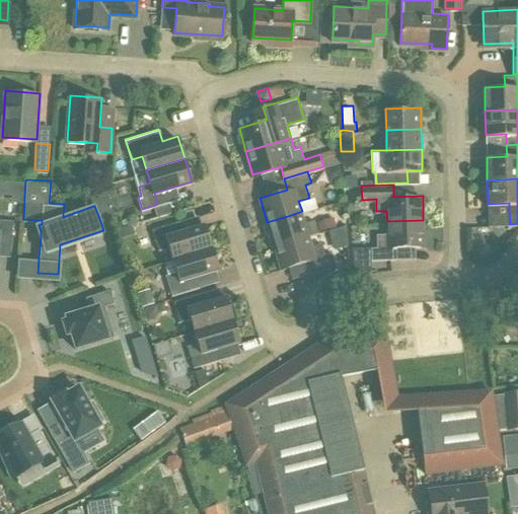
[(157,204),(155,205),(157,214),(175,209),(173,204),(171,205),(170,201),(157,204)]
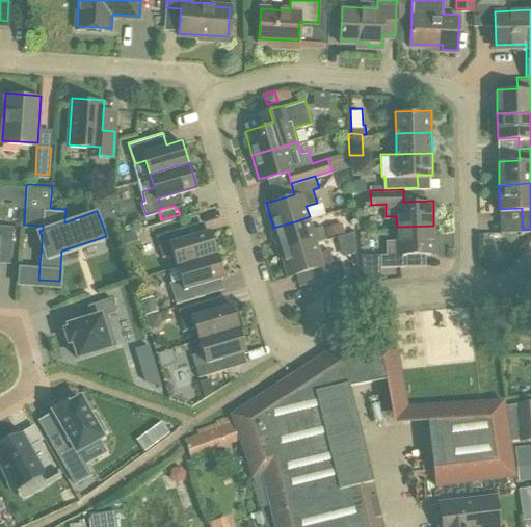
[(273,227),(269,228),(272,238),(276,237),(281,249),(316,239),(316,240),(327,237),(323,224),(313,227),(310,216),(295,221),(273,228),(273,227)]
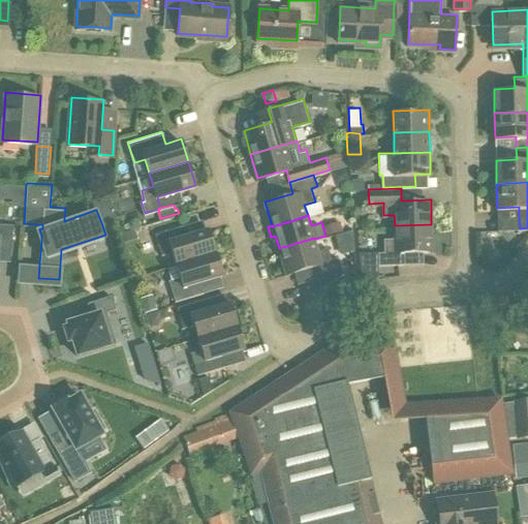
[(340,218),(322,223),(325,234),(343,228),(340,218)]
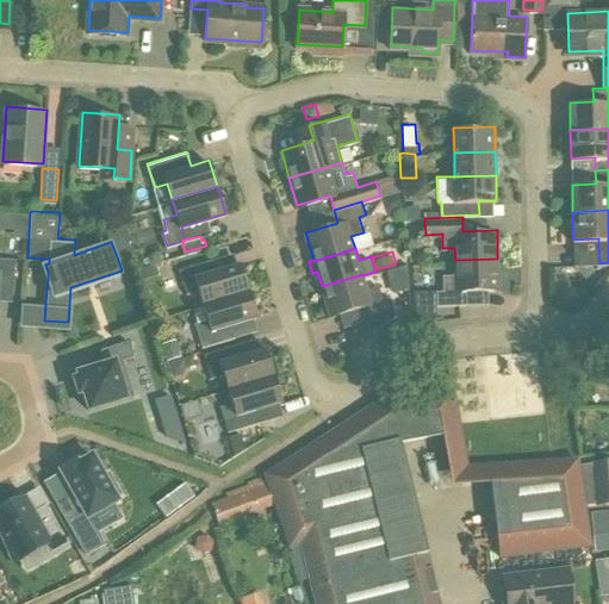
[(0,286),(13,288),(16,257),(0,255),(0,286)]
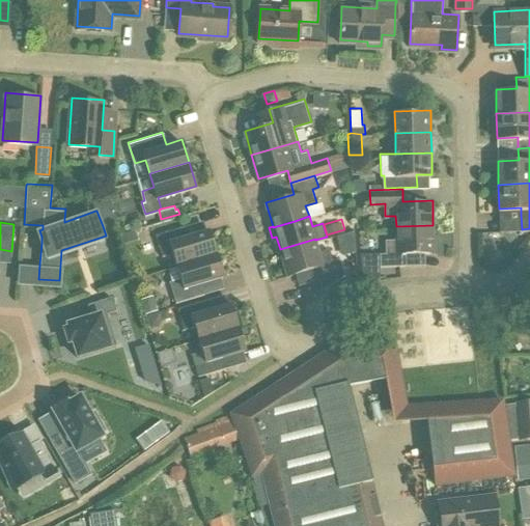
[(177,264),(216,251),(208,228),(187,236),(184,224),(156,232),(162,254),(173,251),(177,264)]
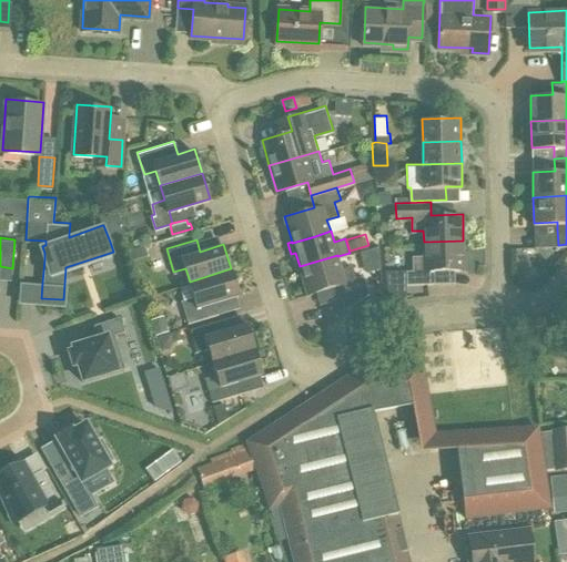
[(463,241),(424,242),(424,254),(412,254),(413,268),(406,268),(406,282),(433,282),(433,268),(464,267),(463,241)]
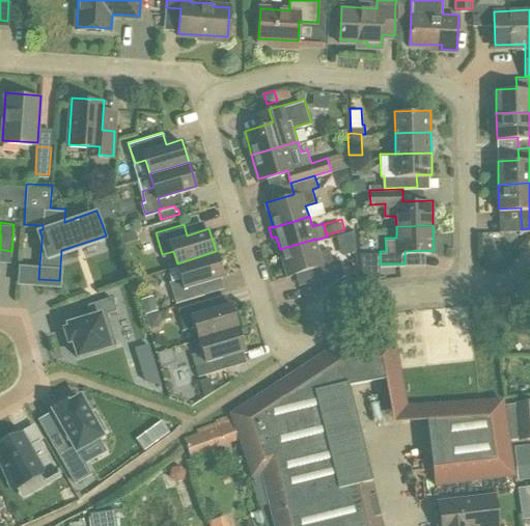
[(124,241),(138,237),(135,228),(121,232),(124,241)]
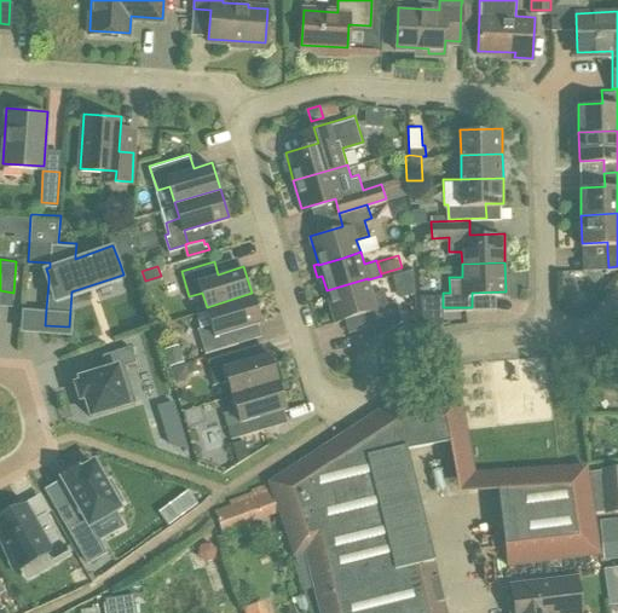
[(327,290),(335,319),(368,310),(373,323),(376,336),(402,319),(400,314),(396,299),(388,301),(383,287),(371,290),(368,279),(368,278),(327,290)]
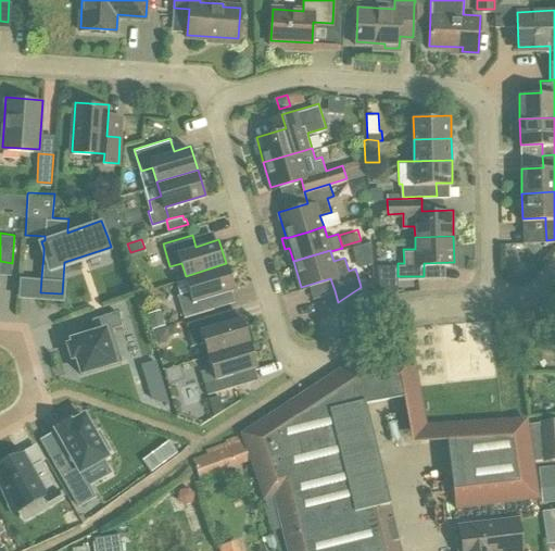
[(226,263),(186,276),(186,277),(177,279),(180,291),(178,292),(185,315),(214,307),(211,295),(234,288),(226,263)]
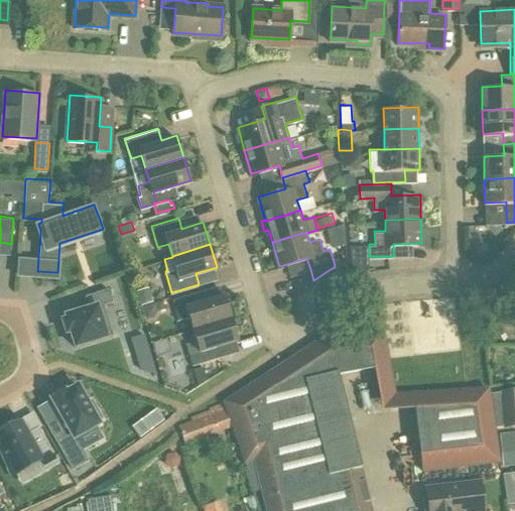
[(149,284),(137,287),(141,302),(153,299),(149,284)]
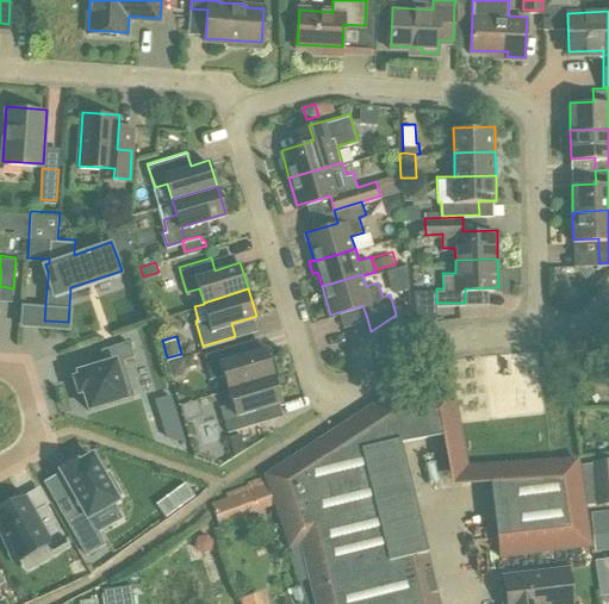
[(79,374),(74,375),(79,391),(84,390),(89,408),(134,394),(123,357),(134,355),(129,338),(100,347),(105,361),(78,371),(79,374)]
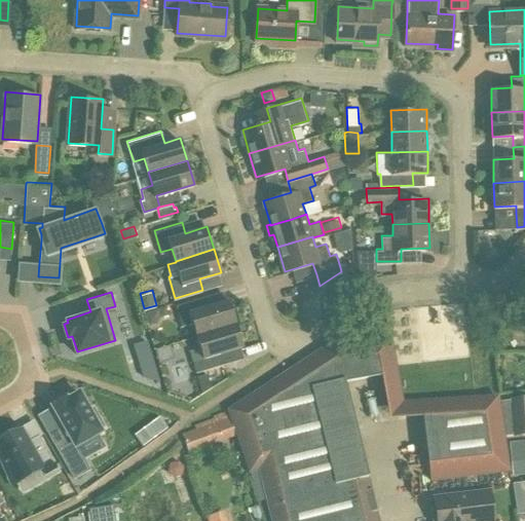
[(197,334),(235,322),(229,299),(208,305),(203,295),(177,303),(183,325),(193,322),(197,334)]
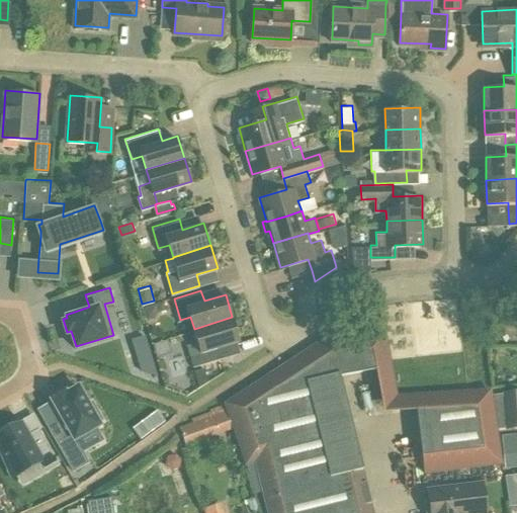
[(155,301),(143,305),(147,318),(155,315),(158,310),(155,301)]
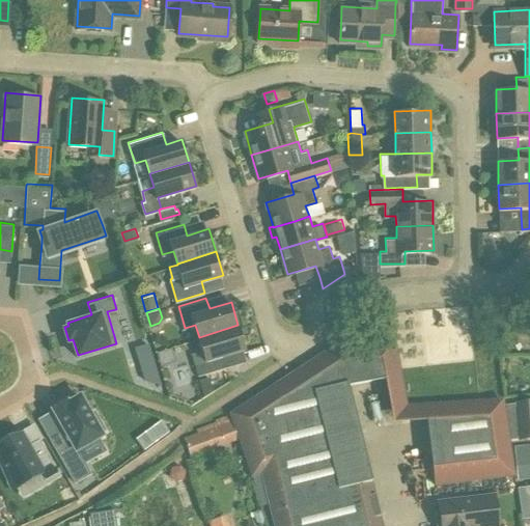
[(238,325),(199,337),(202,348),(192,352),(195,363),(198,375),(226,365),(223,355),(245,349),(238,325)]
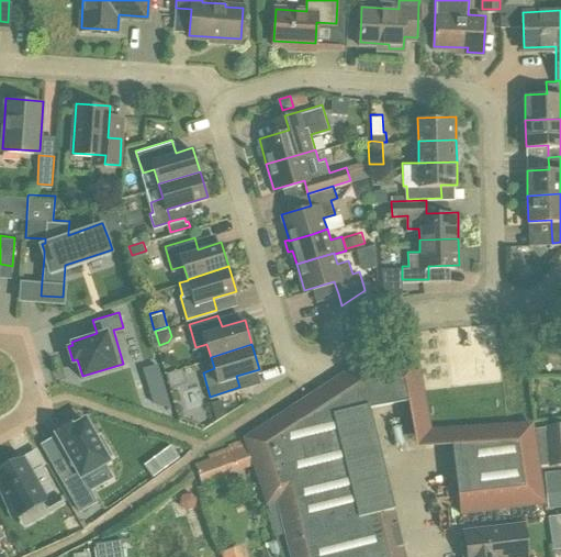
[(405,556),(380,455),(368,407),(425,396),(417,358),(356,363),(303,397),(245,435),(249,458),(251,469),(255,467),(267,502),(278,500),(292,556),(405,556)]
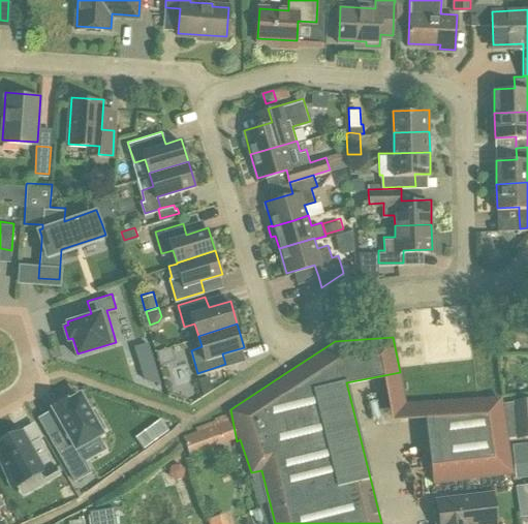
[(142,364),(146,376),(160,380),(154,360),(142,364)]
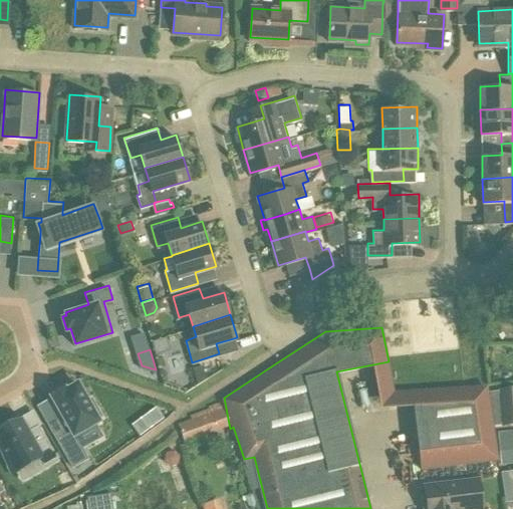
[(198,383),(207,376),(203,362),(193,365),(198,383)]
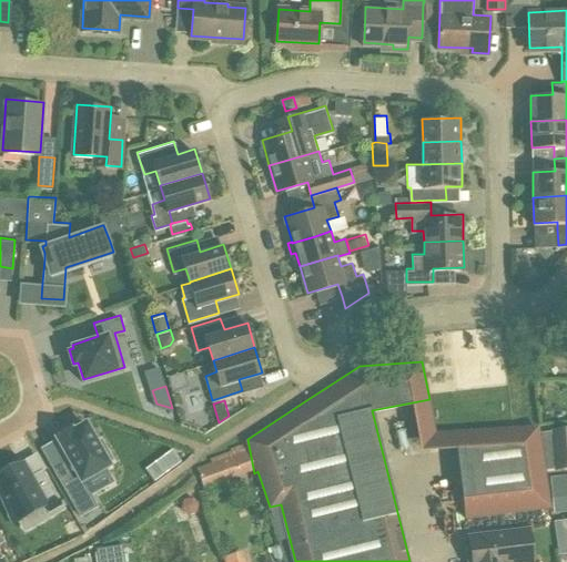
[(388,427),(421,427),(421,408),(388,408),(388,427)]
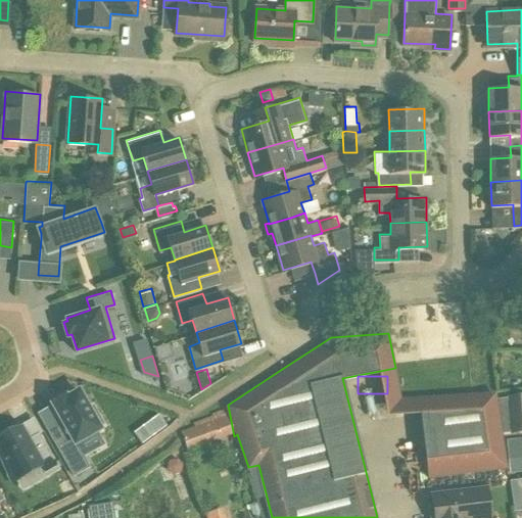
[(77,474),(92,466),(80,442),(105,428),(103,425),(107,423),(97,404),(93,406),(84,388),(72,395),(69,393),(55,401),(66,421),(53,429),(77,474)]
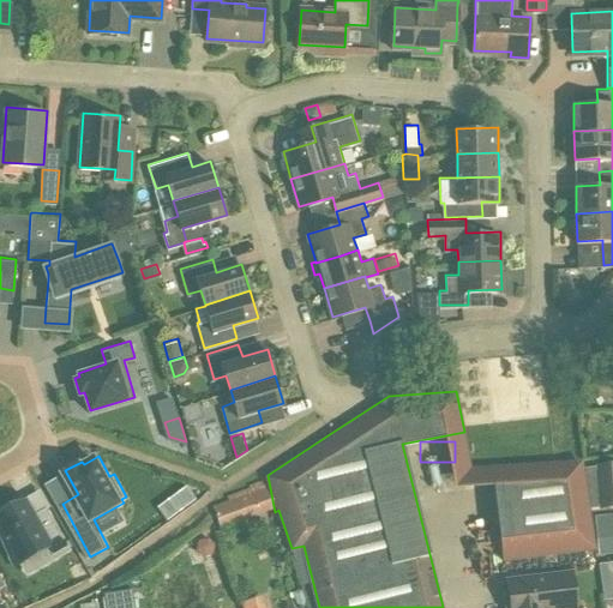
[(593,548),(583,475),(582,459),(491,465),(503,559),(593,548)]
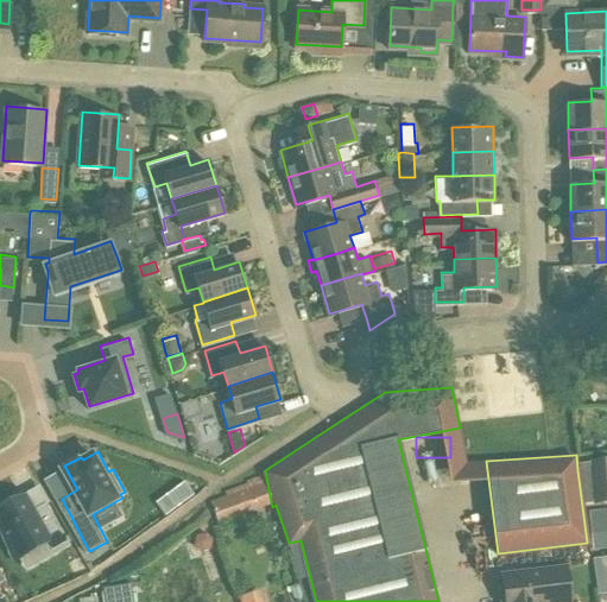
[(594,501),(606,499),(606,455),(589,457),(589,458),(580,460),(586,500),(593,500),(594,501)]
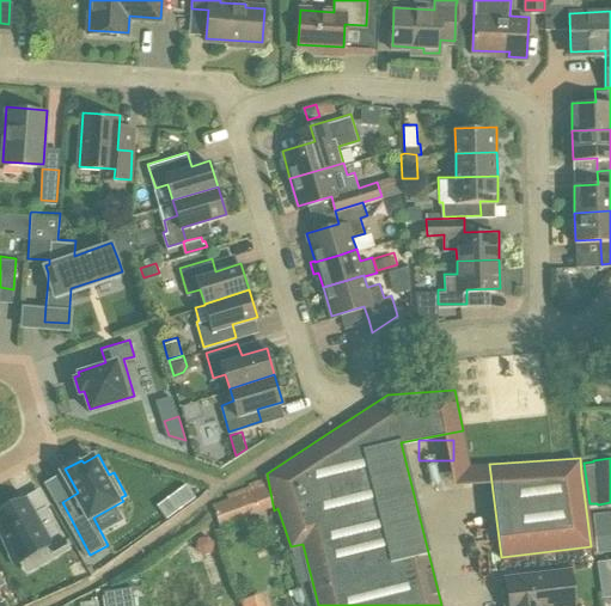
[(176,489),(185,502),(195,495),(185,482),(176,489)]
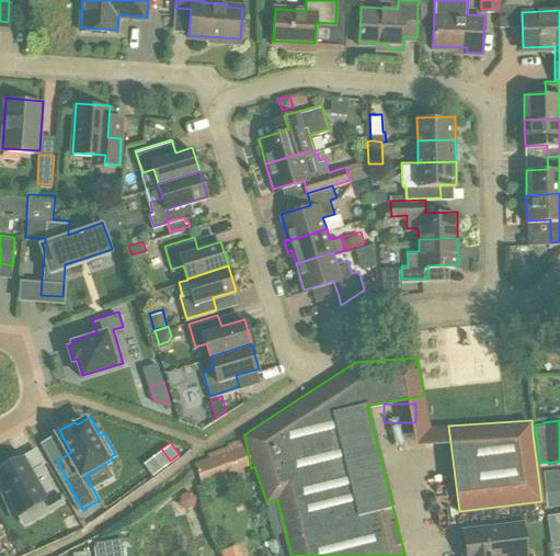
[(20,452),(0,462),(0,480),(18,511),(44,497),(48,503),(61,497),(42,463),(30,469),(20,452)]
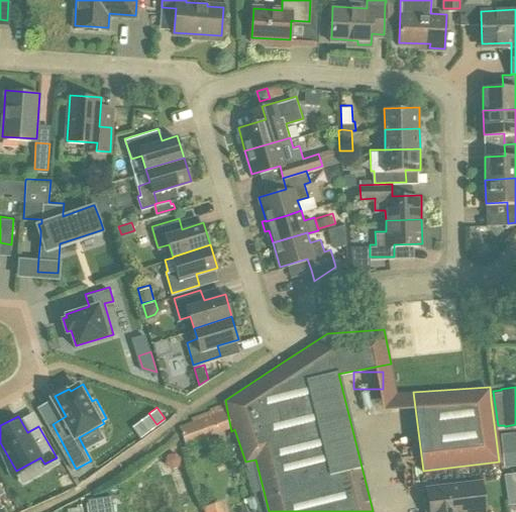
[(165,459),(171,466),(179,463),(180,454),(174,449),(167,451),(165,459)]
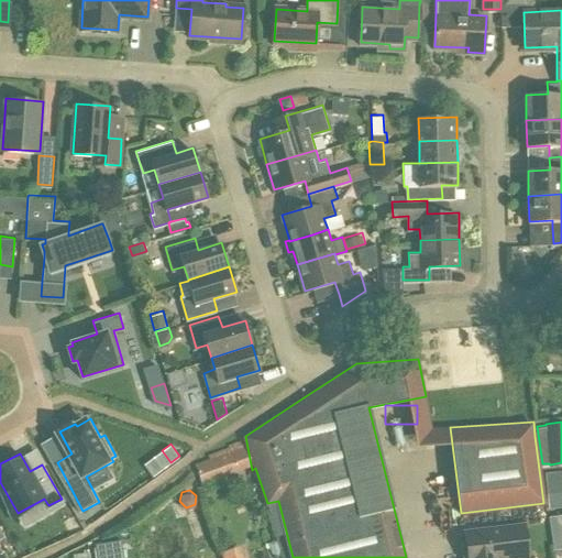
[(561,512),(548,514),(551,536),(561,534),(561,512)]
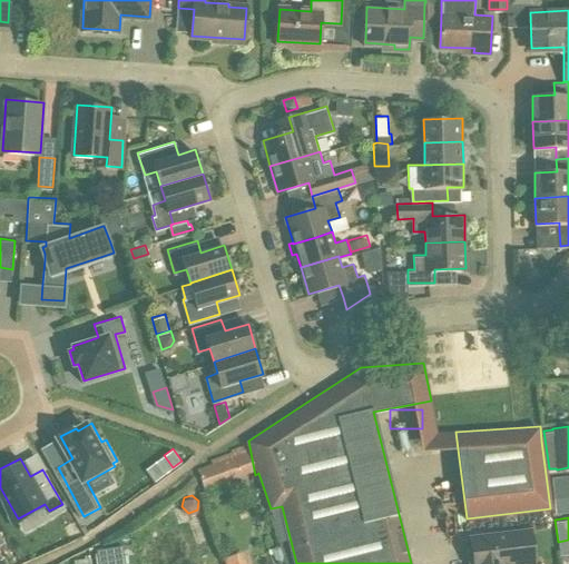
[(472,563),(537,563),(532,525),(469,533),(472,563)]
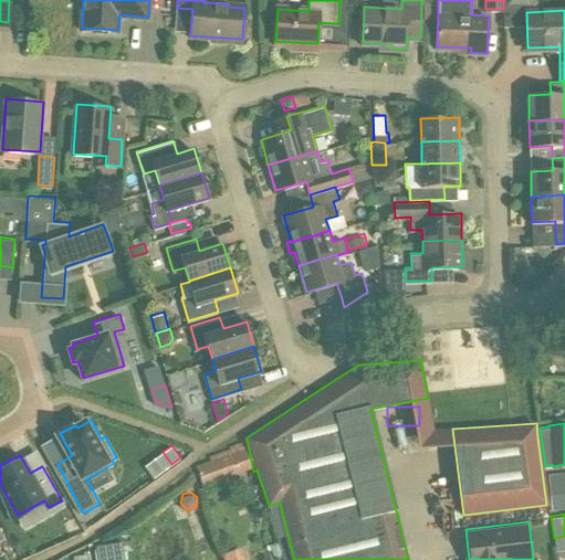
[(97,559),(125,559),(123,539),(96,543),(97,559)]
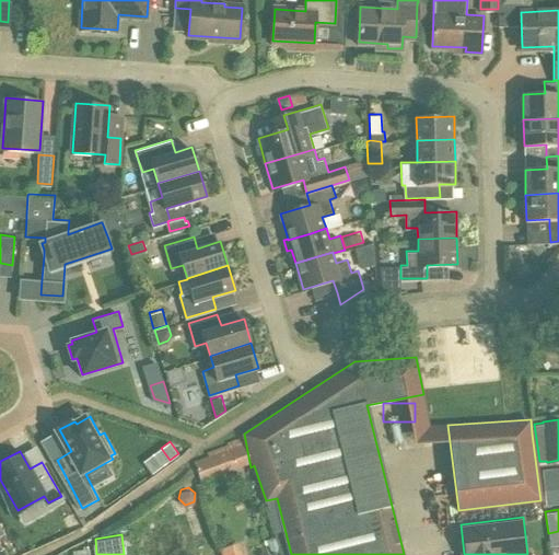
[(242,554),(239,542),(220,547),(222,554),(242,554)]
